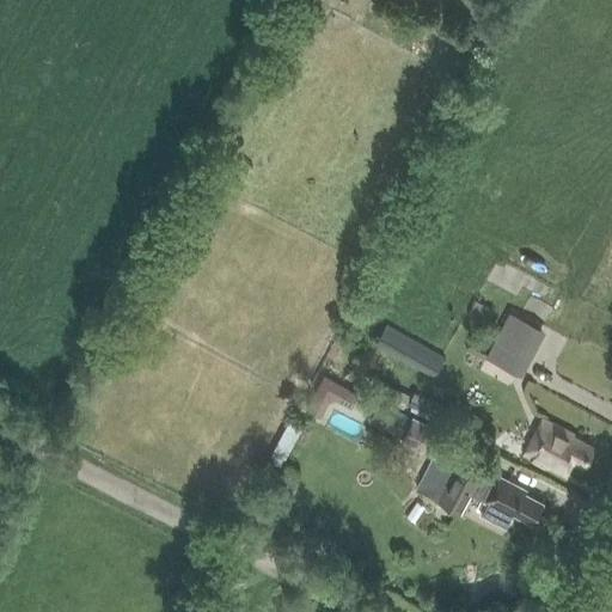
[(403,251),(391,244),(380,263),(393,270),(403,251)]
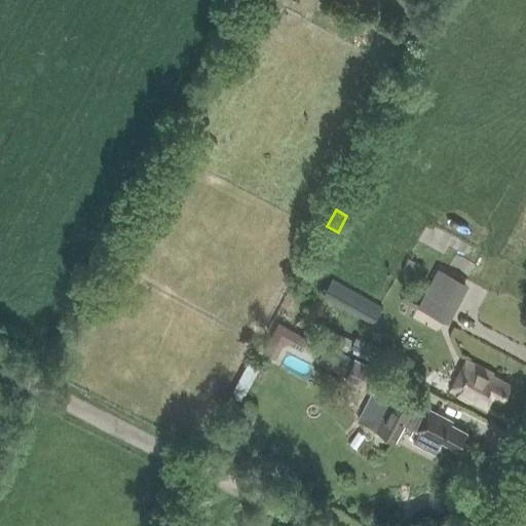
[(424,268),(408,259),(402,269),(418,278),(424,268)]
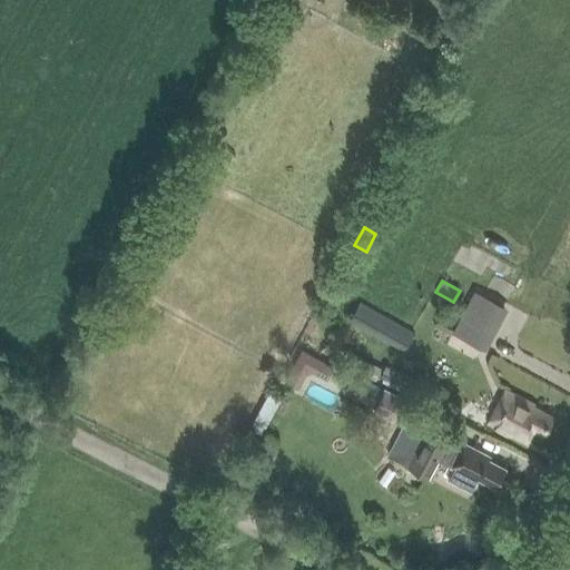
[(504,305),(474,290),(468,302),(453,331),(482,346),(504,305)]
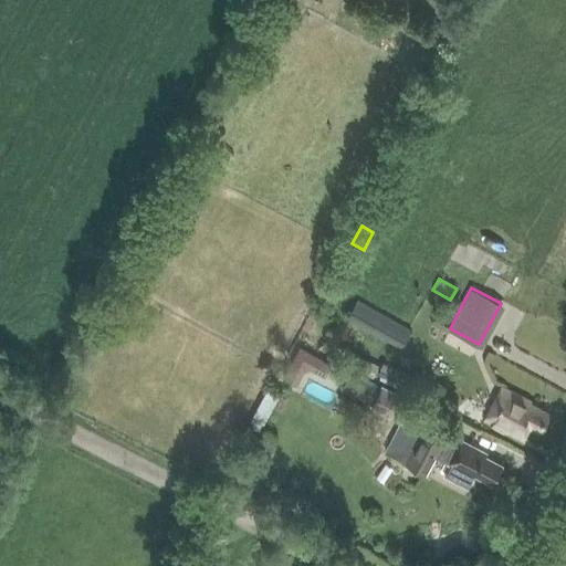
[(411,329),(357,300),(347,317),(401,348),(411,329)]
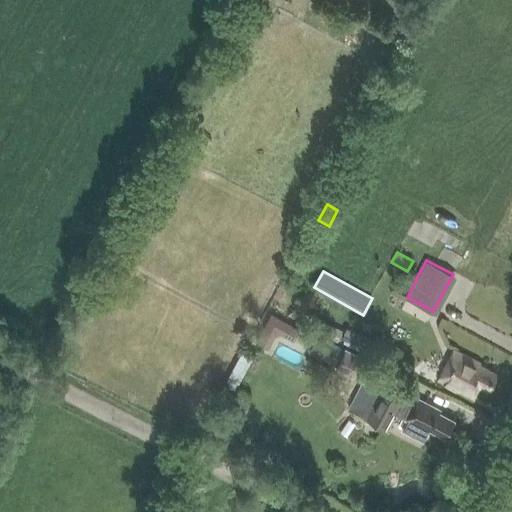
[(373,340),(346,327),(344,332),(297,309),(294,315),(393,362),(400,348),(375,336),(373,340)]
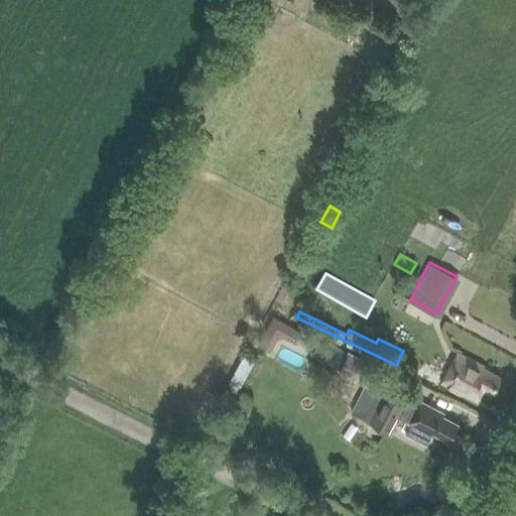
[(295,345),(301,332),(274,316),(258,345),(270,352),(277,339),(282,338),(295,345)]
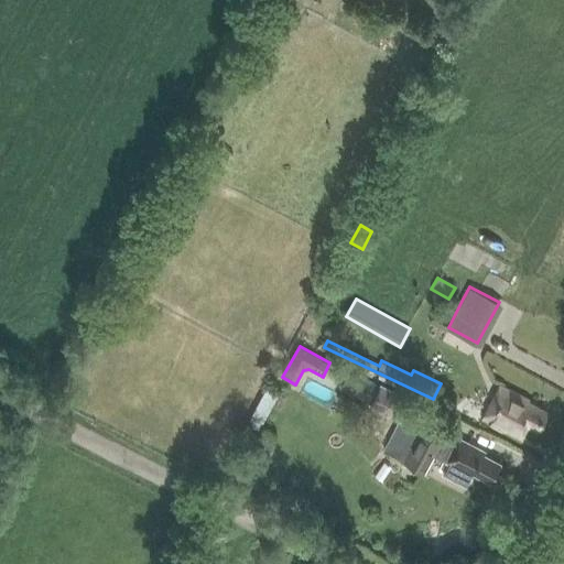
[(334,379),(367,392),(373,377),(340,362),(334,379)]
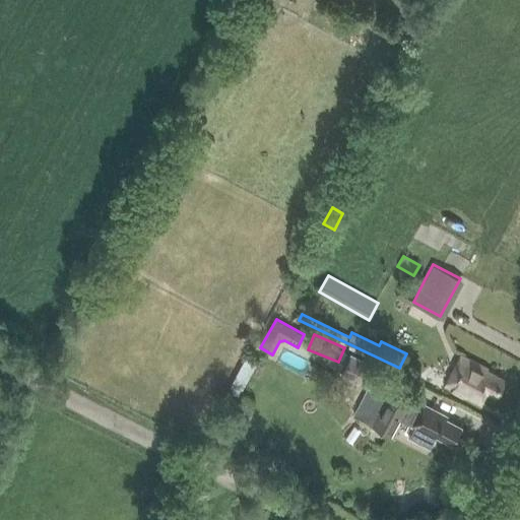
[(496,393),(504,376),(485,368),(486,365),(460,351),(444,384),(466,395),(468,391),(482,398),(488,389),(496,393)]
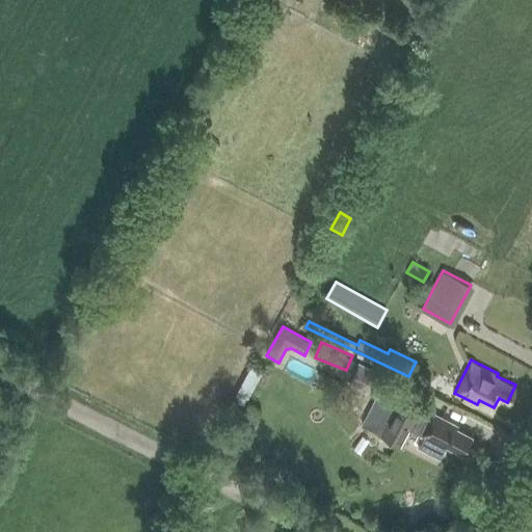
[(346,384),(376,398),(386,379),(355,365),(346,384)]
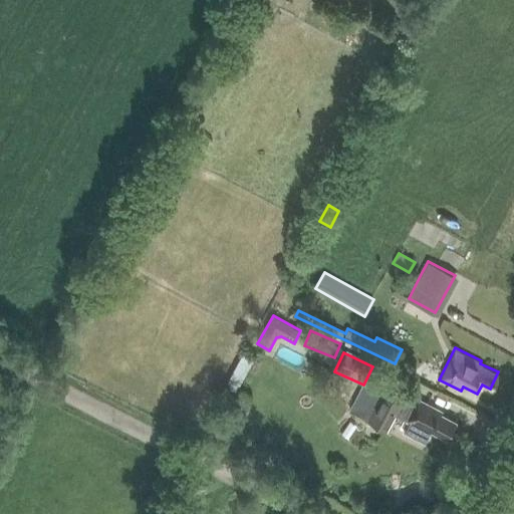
[(399,402),(381,394),(367,423),(387,431),(394,415),(406,421),(405,421),(408,423),(404,433),(425,443),(430,433),(431,434),(432,431),(447,438),(455,421),(440,414),(441,411),(416,399),(414,403),(401,398),(399,402)]
